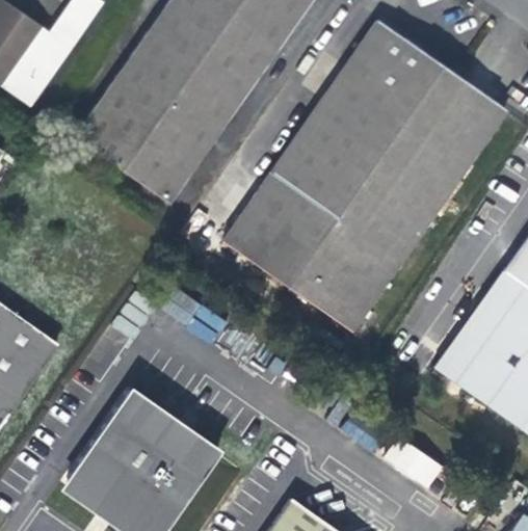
[(73,0),(50,32),(42,26),(4,0),(0,0),(0,85),(31,108),(105,2),(101,0),(73,0)]
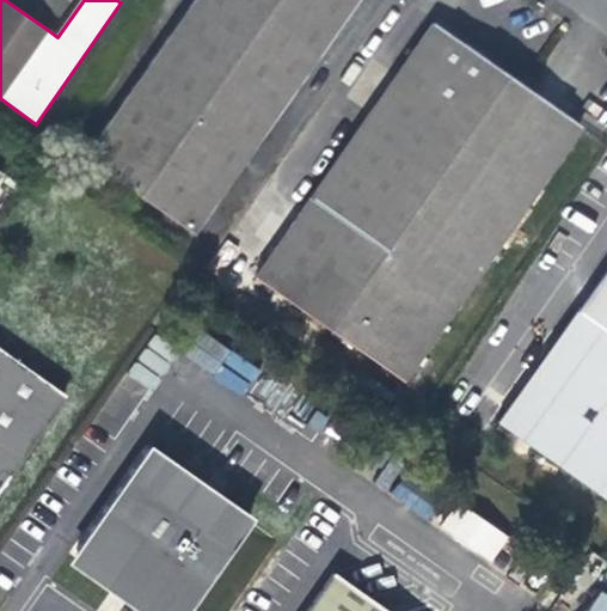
[(194,234),(359,0),(197,0),(86,157),(194,234)]
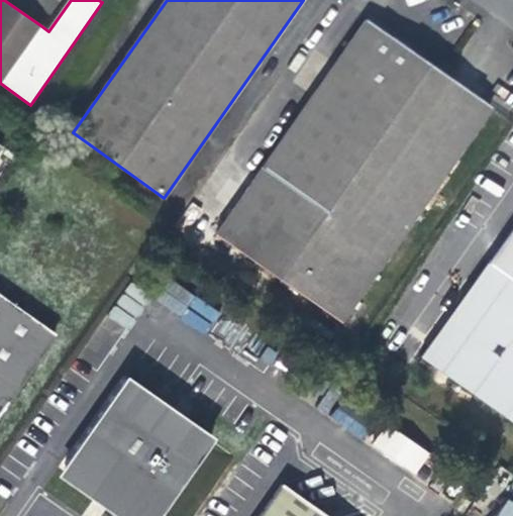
[(341,321),(493,107),(372,22),(220,235),(341,321)]
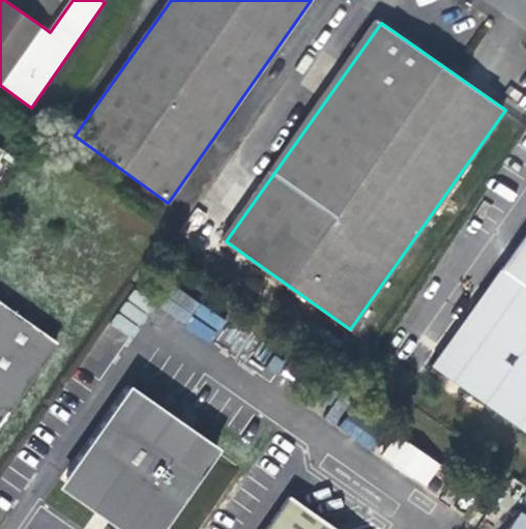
[(525,232),(431,366),(525,433),(525,232)]
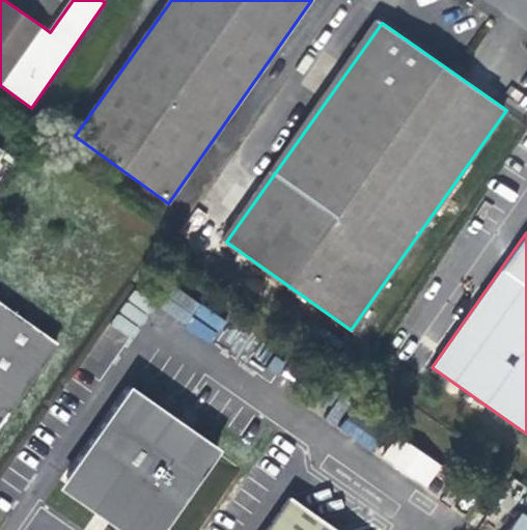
[(0,425),(56,345),(0,304),(0,425)]
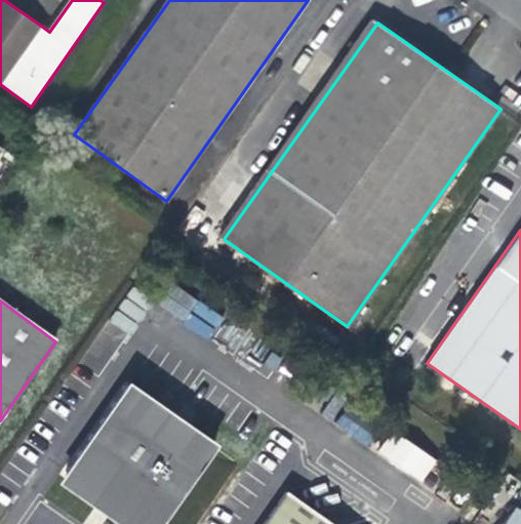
[(67,474),(139,523),(159,523),(213,446),(128,386),(67,474)]
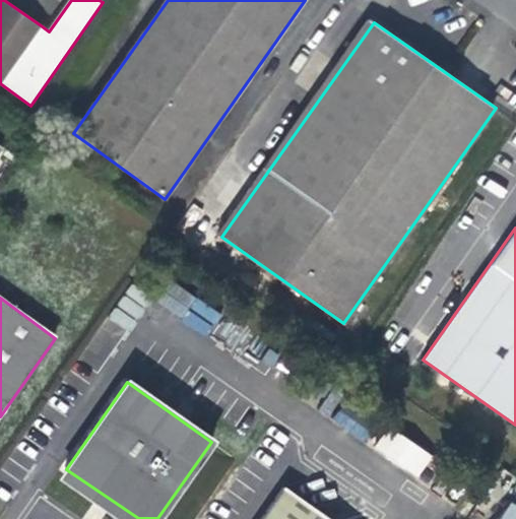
[(377,453),(423,478),(437,454),(390,429),(377,453)]
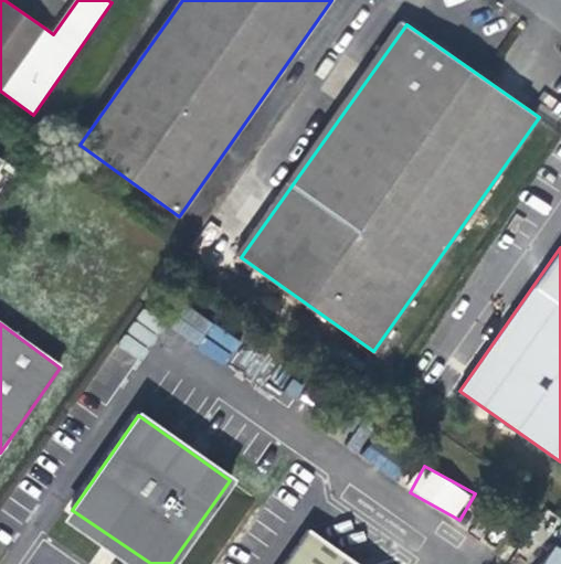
[(356,563),(307,529),(283,563),(356,563)]
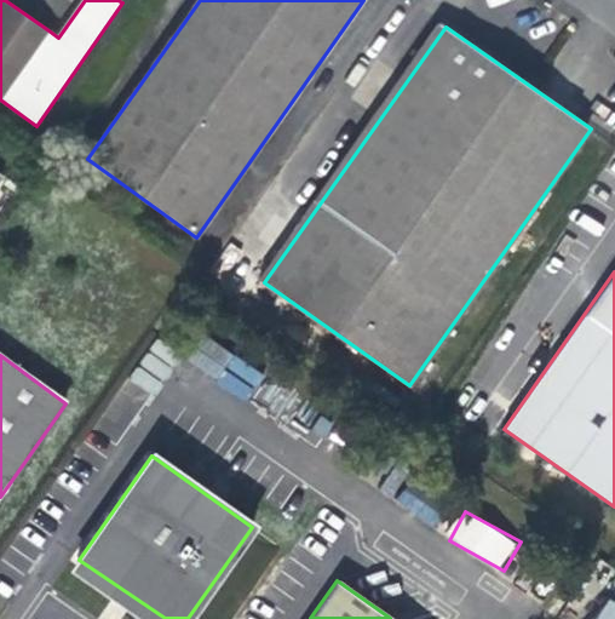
[(614,601),(608,597),(592,618),(614,618),(614,601)]
